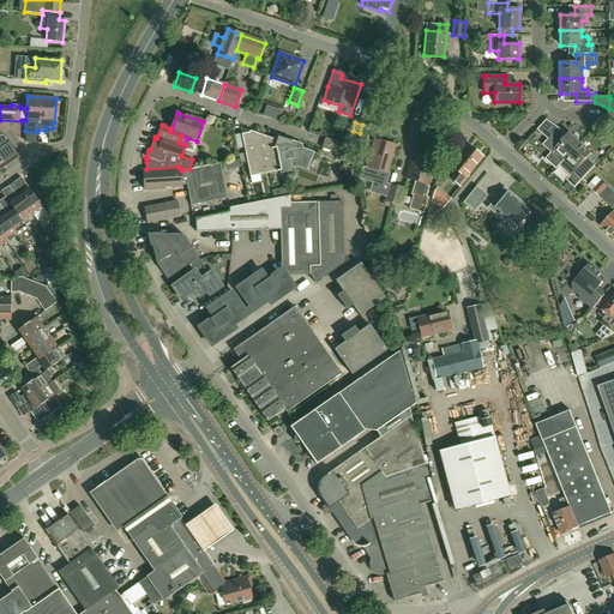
[(564,160),(581,143),(570,132),(565,137),(558,130),(542,145),(551,152),(553,150),(564,160)]
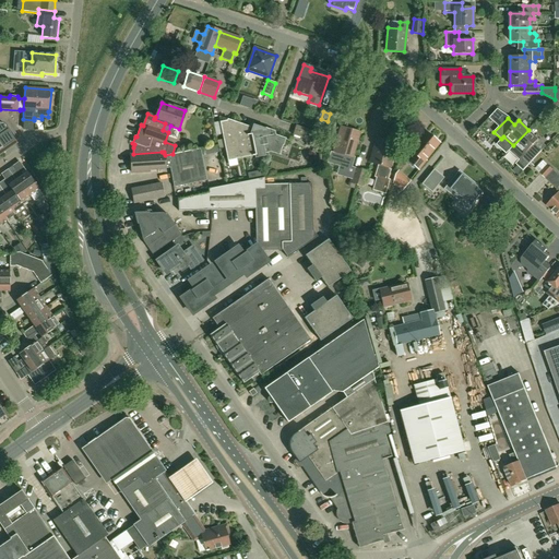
[(251,134),(248,135),(248,132),(249,127),(227,119),(226,121),(219,122),(223,140),(225,149),(228,162),(256,155),(256,154),(263,153),(263,154),(271,153),(280,155),(286,139),(275,135),(275,131),(265,128),(264,131),(251,134)]
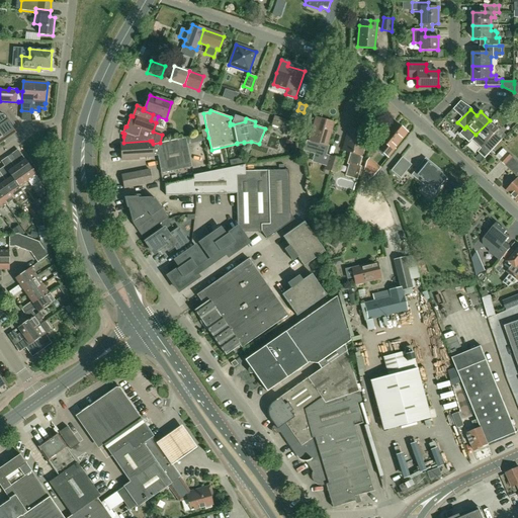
[(282,130),(295,134),(295,123),(274,116),(271,125),(282,130)]
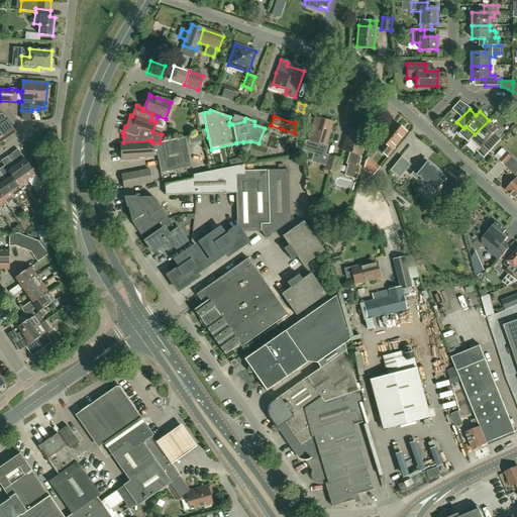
[(310,141),(307,151),(313,153),(311,162),(325,166),(324,170),(330,171),(334,158),(328,156),(325,154),(327,145),(325,145),(332,122),(318,118),(314,129),(312,129),(308,141),(310,141)]
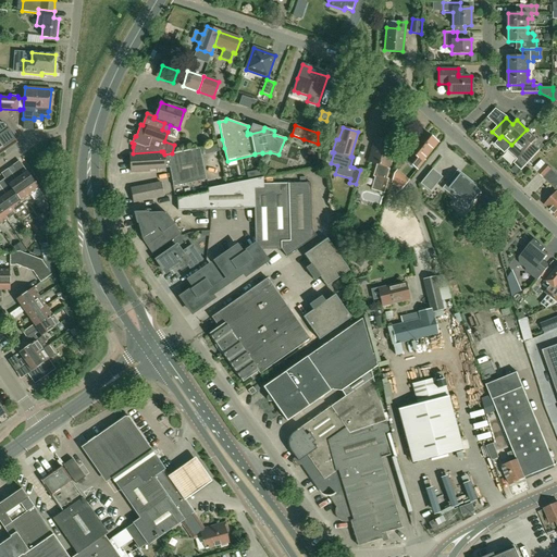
[(0,153),(14,145),(3,128),(1,130),(0,128),(0,153)]
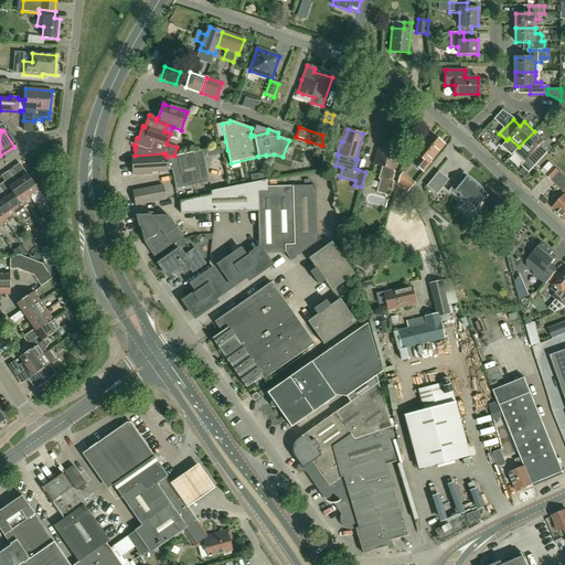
[(532,170),(535,167),(548,152),(541,145),(544,141),(534,131),(519,147),(514,152),(524,162),(532,170)]
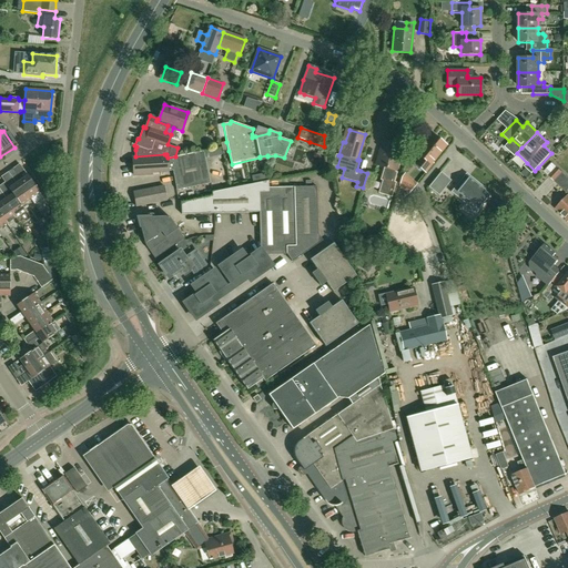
[(432,163),(446,145),(432,134),(432,135),(422,146),(416,153),(423,158),(417,165),(425,172),(432,164),(432,163)]
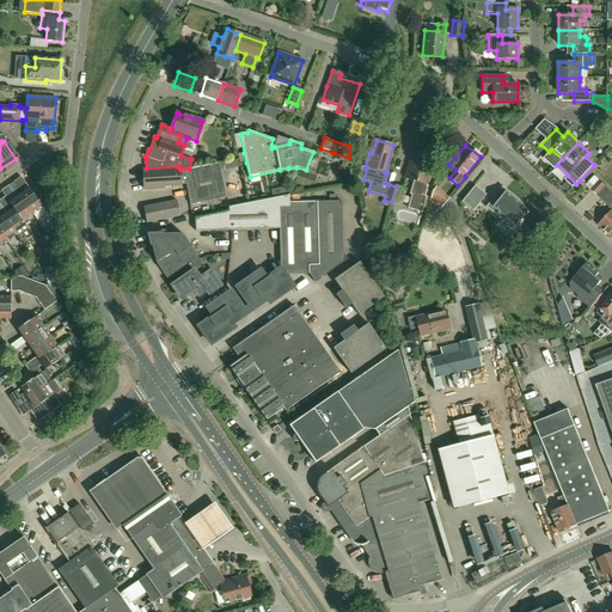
[(426,185),(432,167),(424,165),(427,155),(414,151),(405,178),(415,181),(411,193),(412,194),(408,209),(421,213),(426,196),(424,196),(427,185),(426,185)]
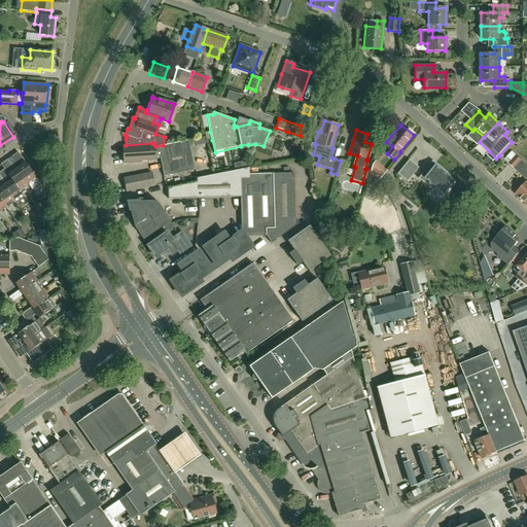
[(301,141),(301,136),(287,132),(288,137),(301,141)]
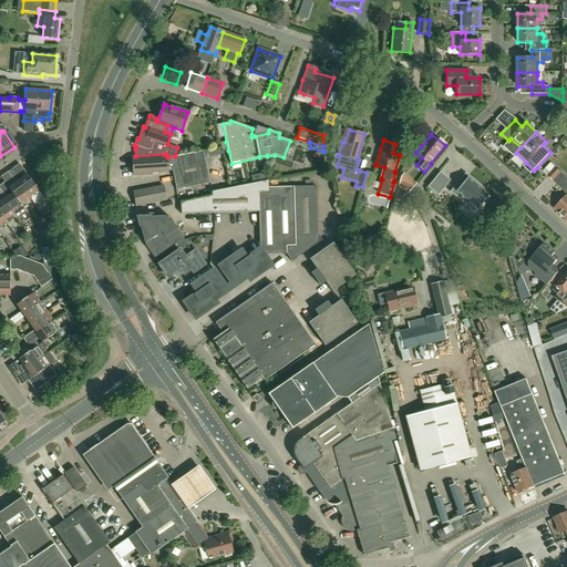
[(176,189),(209,183),(204,151),(175,156),(167,157),(166,155),(166,154),(164,154),(135,156),(132,157),(133,175),(147,174),(147,172),(173,171),(176,189)]
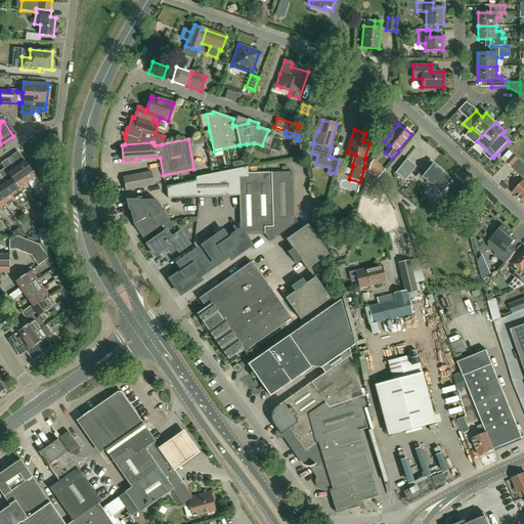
[(519,159),(514,155),(506,163),(507,163),(511,167),(519,159)]
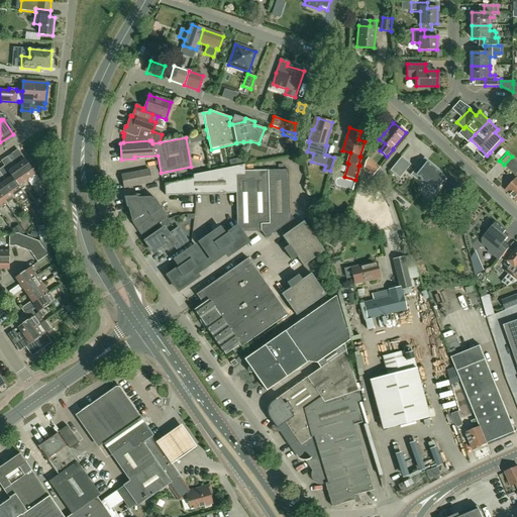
[(11,162),(15,159),(11,153),(7,157),(11,162)]
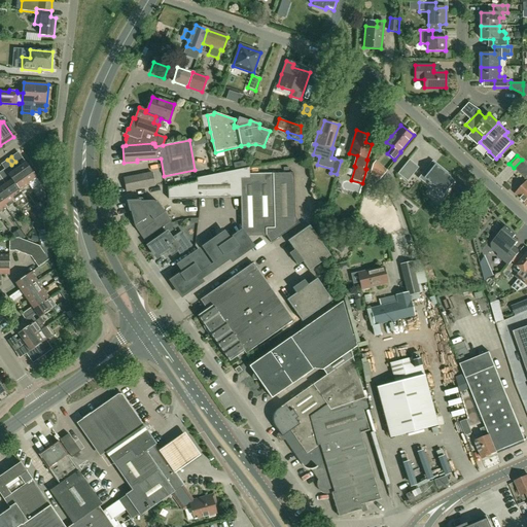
[(407,181),(418,168),(409,160),(397,174),(407,181)]
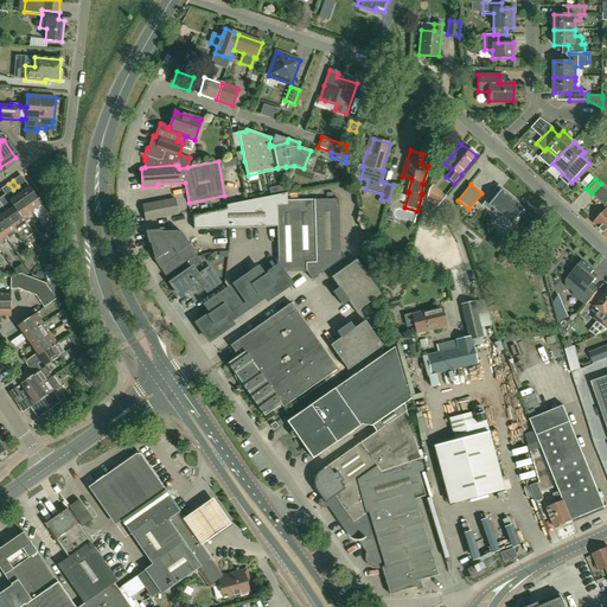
[(606,190),(605,187),(601,184),(592,193),(595,197),(605,206),(606,203),(606,190)]
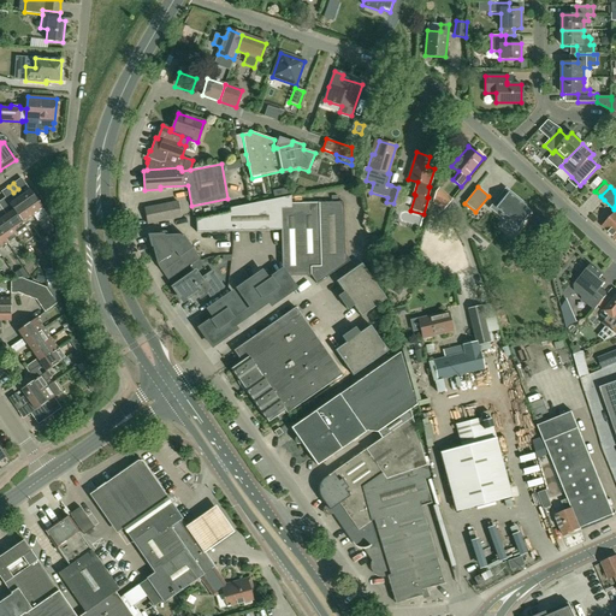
[(398,188),(394,203),(400,206),(406,190),(398,188)]
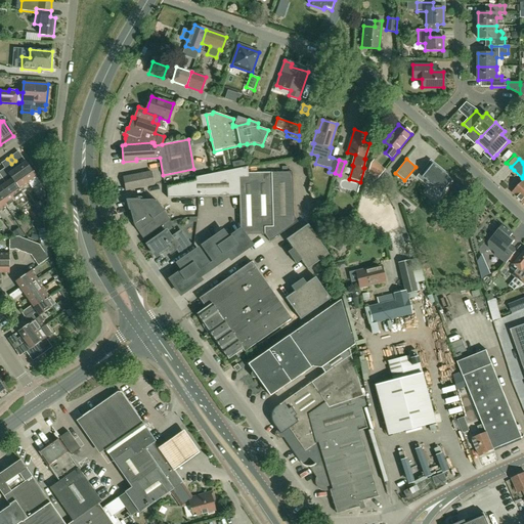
[(26,162),(19,166),(15,161),(11,164),(14,169),(16,168),(28,184),(37,178),(26,162)]
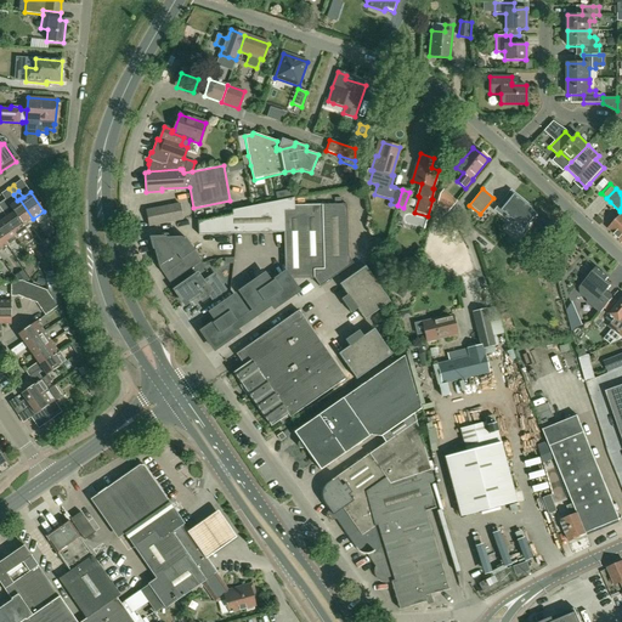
[(538,215),(510,193),(505,199),(504,198),(493,210),(507,221),(509,218),(525,231),(538,215)]
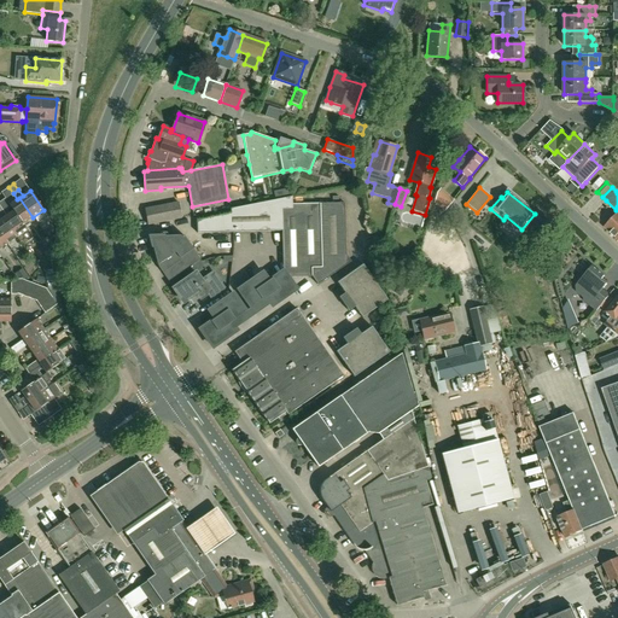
[(345,255),(344,203),(292,204),(292,197),(231,209),(231,214),(198,221),(197,221),(197,233),(281,231),(283,272),(287,278),(312,277),(318,285),(351,262),(345,255)]
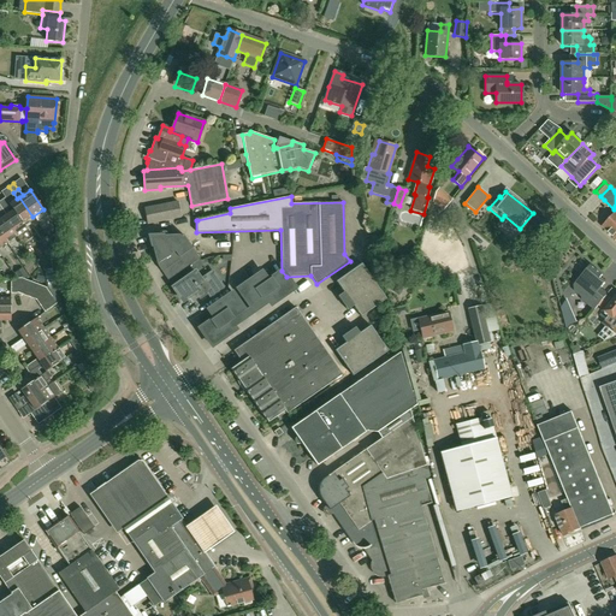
[(443,212),(451,201),(445,196),(437,207),(443,212)]
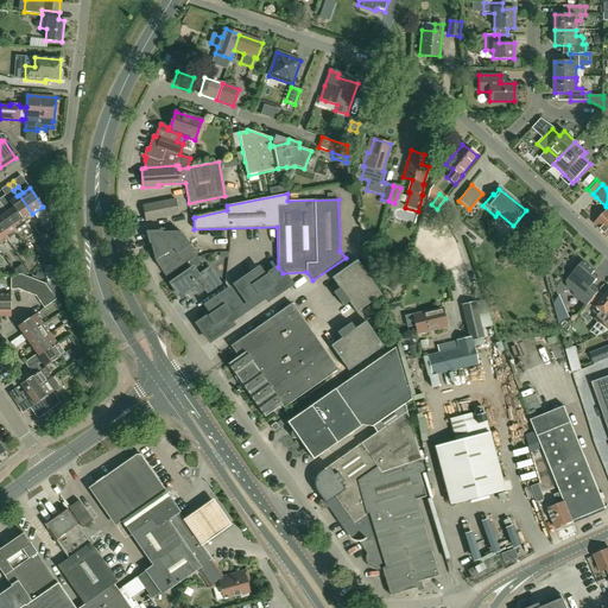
[(19,195),(17,196),(10,202),(13,208),(23,220),(32,214),(19,195)]
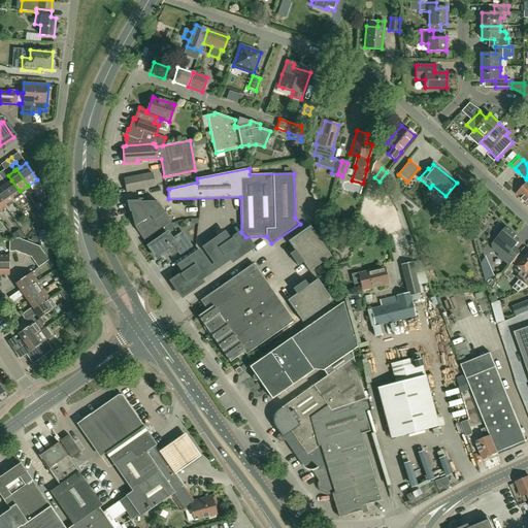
[(127,192),(155,187),(152,172),(124,178),(127,192)]
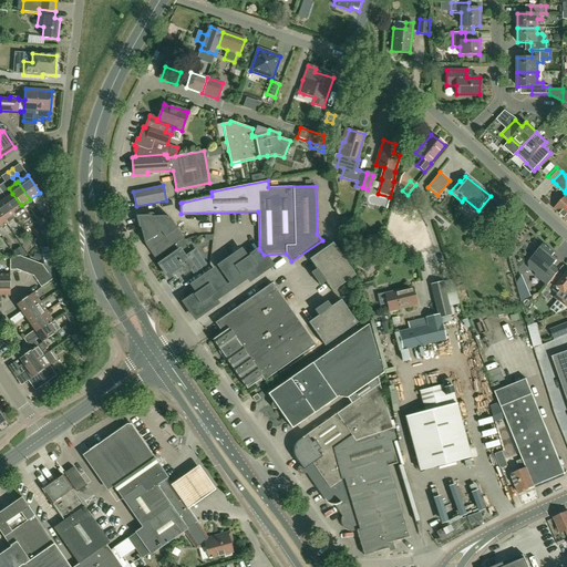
[(566,189),(565,193),(566,194),(554,208),(566,219),(566,189)]
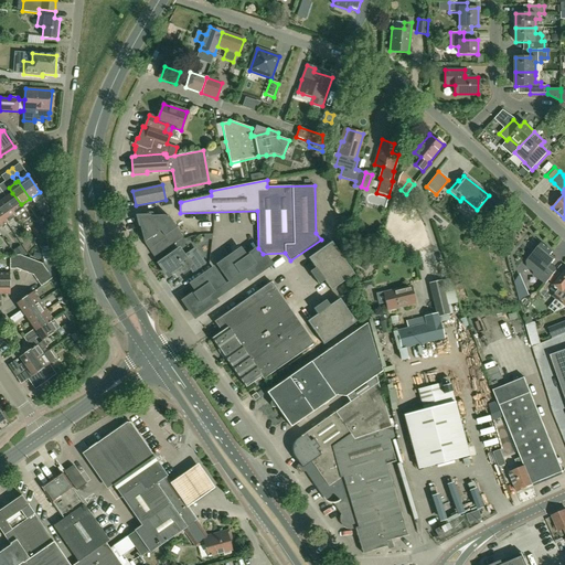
[(25,210),(21,204),(12,193),(6,198),(2,192),(0,192),(0,199),(1,201),(3,199),(16,216),(25,210)]
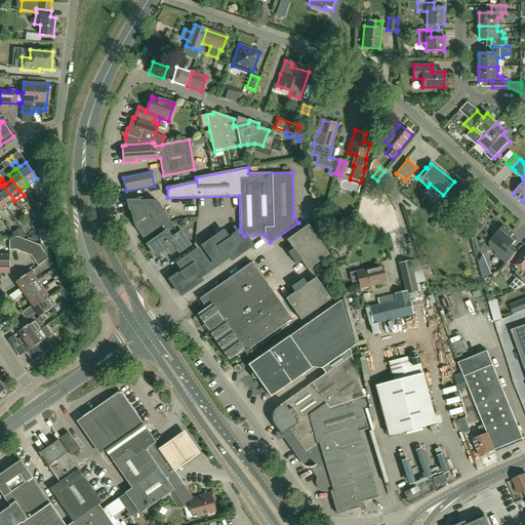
[(3,185),(1,187),(0,187),(0,198),(6,207),(14,201),(3,185)]
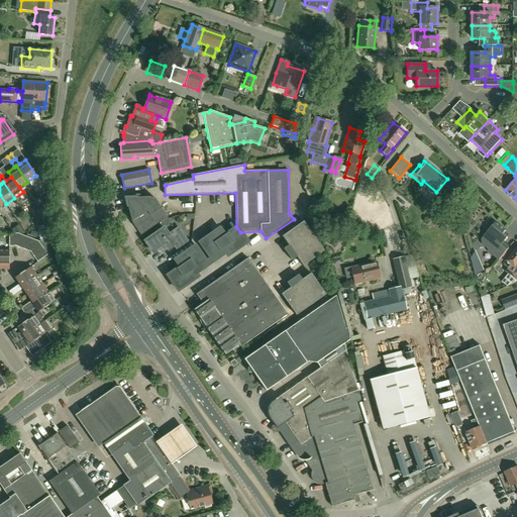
[(137,228),(142,235),(168,217),(153,197),(125,198),(125,199),(131,221),(136,229),(137,228)]
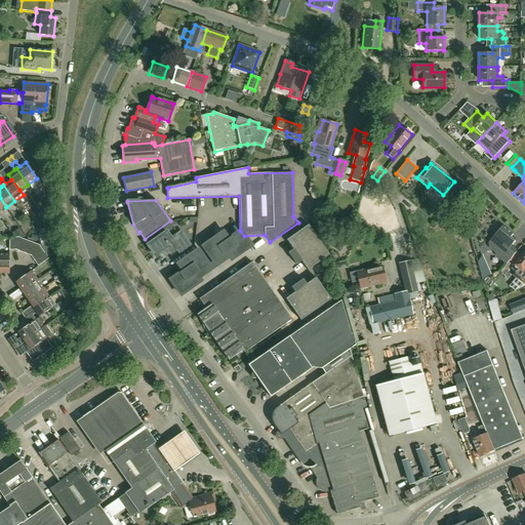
[(38,230),(42,225),(36,219),(32,225),(38,230)]
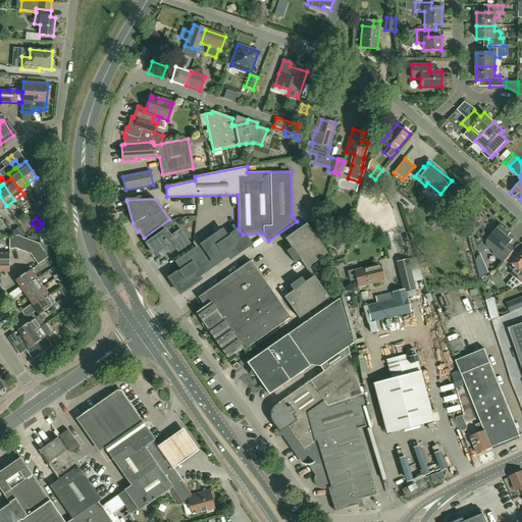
[(306,269),(327,254),(306,223),(284,239),(291,248),(285,252),(295,263),(299,260),(306,269)]
